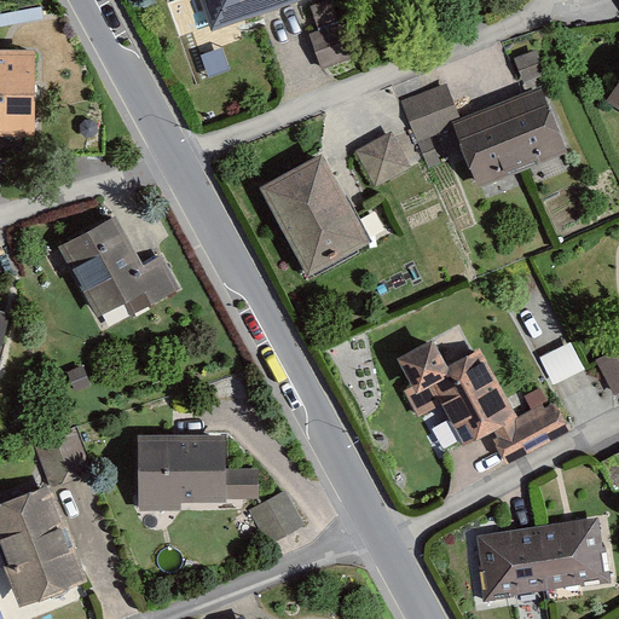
[(208,0),(218,24),(285,0),(208,0)]
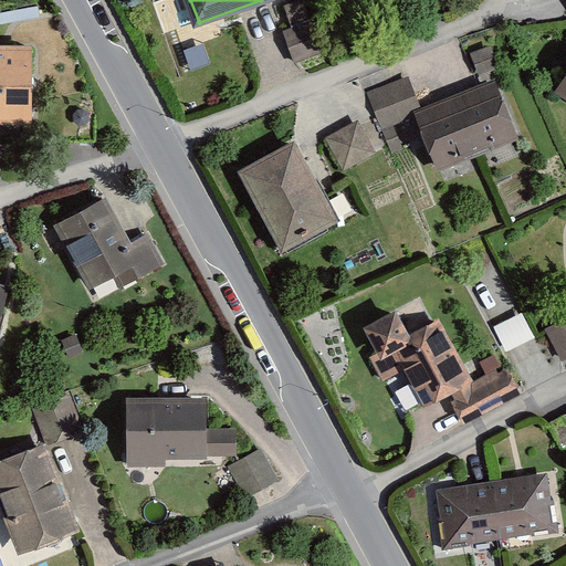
[(301,0),(284,7),(291,25),(310,20),(302,0),(301,0)]
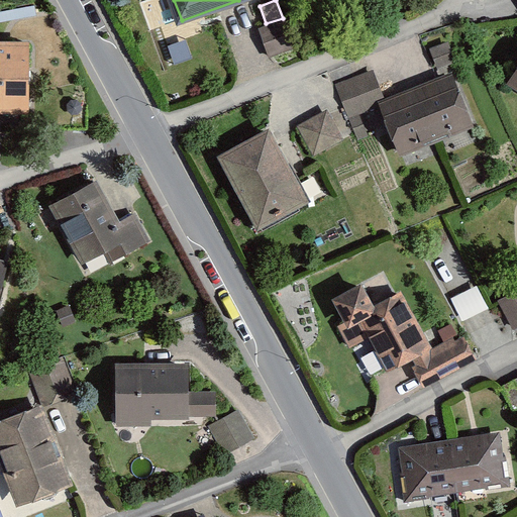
[(297,49),(287,19),(259,28),(269,59),(297,49)]
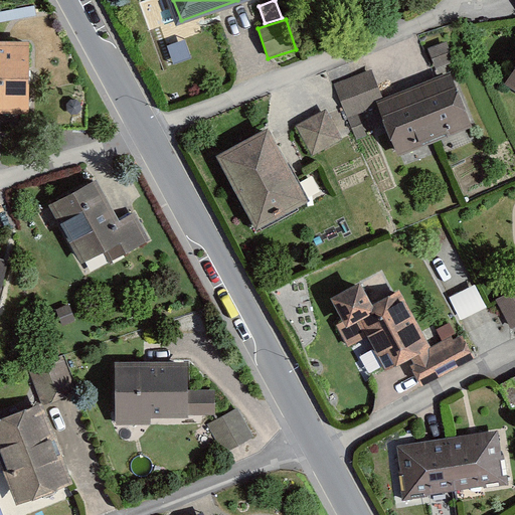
[(30,43),(0,42),(0,115),(29,116),(30,43)]
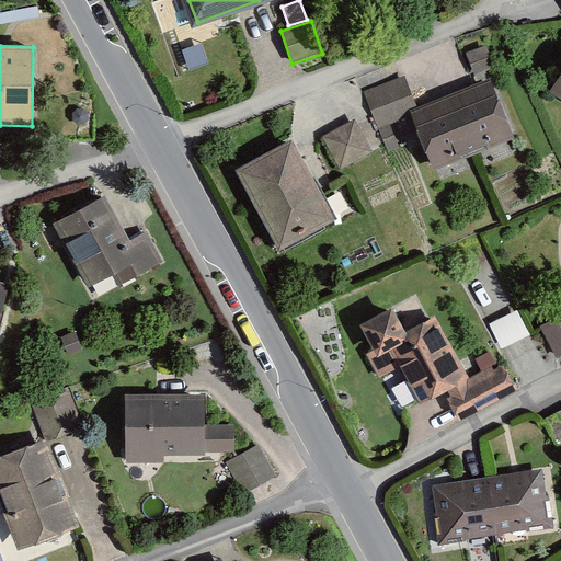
[(404,77),(364,92),(378,126),(419,111),(404,77)]
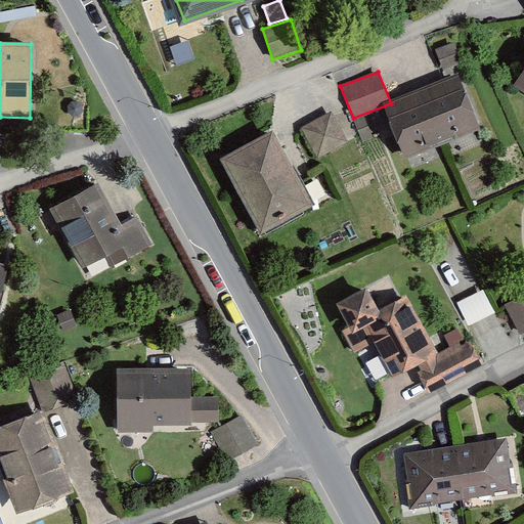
[(415,95),(384,106),(405,160),(481,130),(460,77),(415,95)]
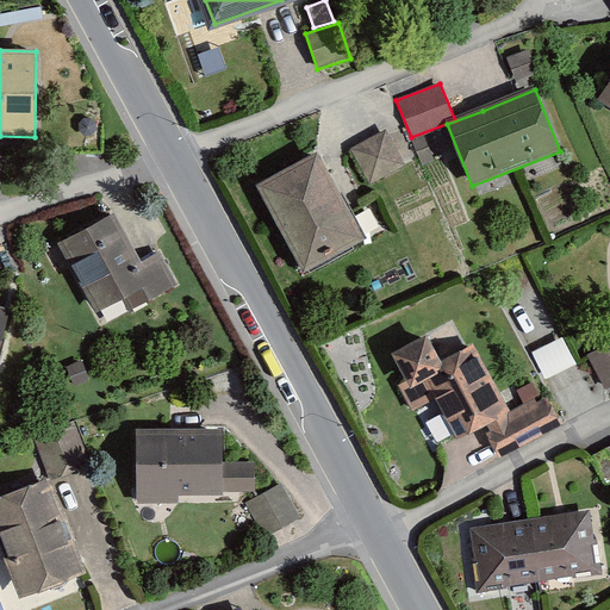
[(406,166),(387,130),(352,149),(371,185),(406,166)]
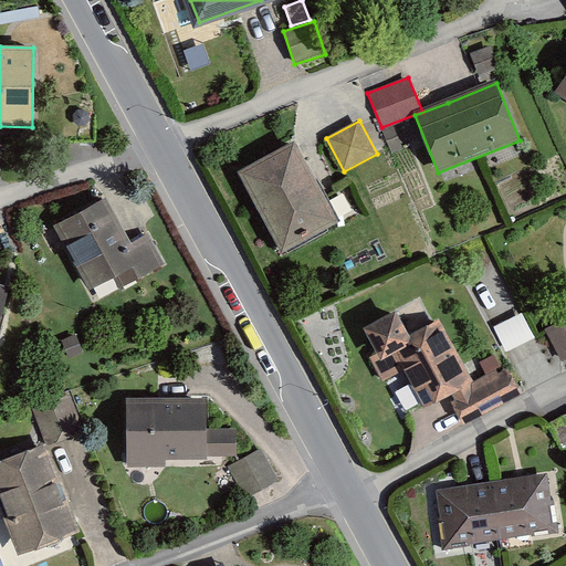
[(296,144),(247,170),(285,244),(335,218),(296,144)]
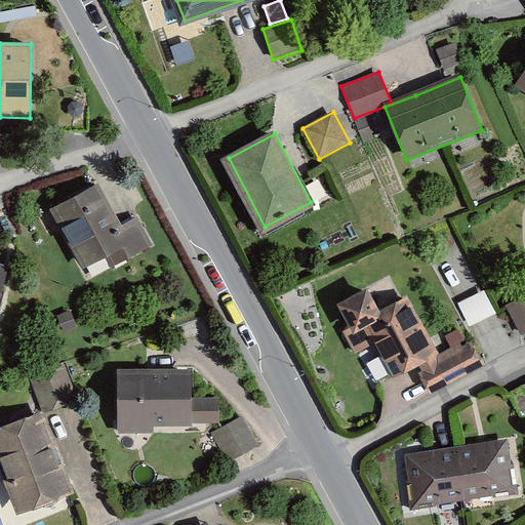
[(98,185),(53,209),(87,270),(106,259),(110,268),(153,244),(137,216),(121,226),(98,185)]
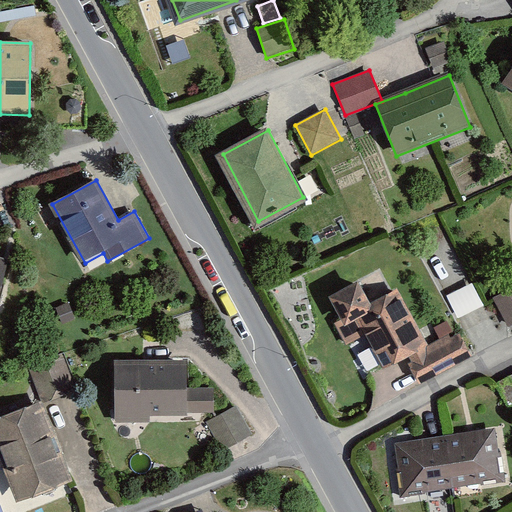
[(360,281),(336,295),(350,321),(342,325),(350,340),(370,329),(387,361),(407,350),(424,382),(469,358),(456,334),(430,348),(398,289),(372,303),(360,281)]
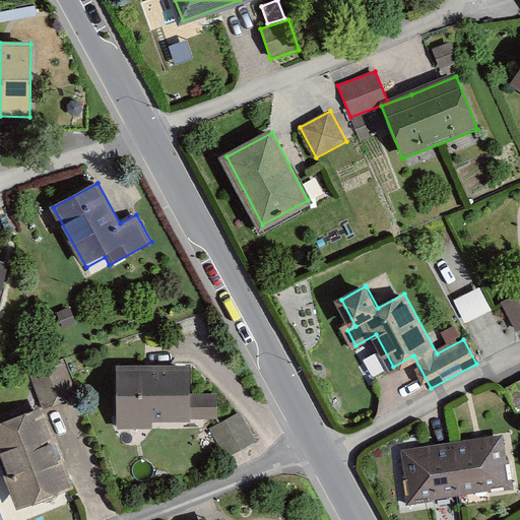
[(479,287),(453,302),(465,325),(492,312),(479,287)]
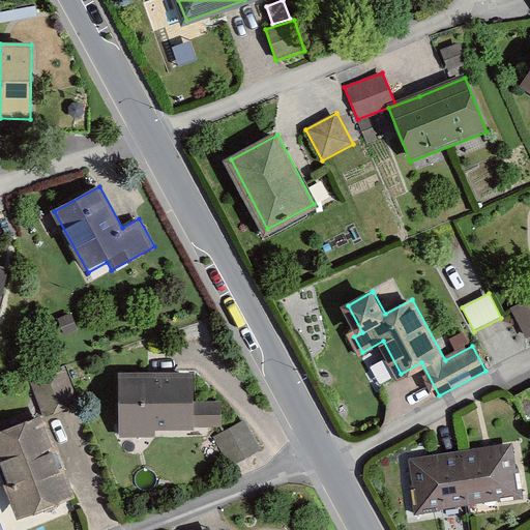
[(529,300),(513,310),(528,337),(529,335),(529,300)]
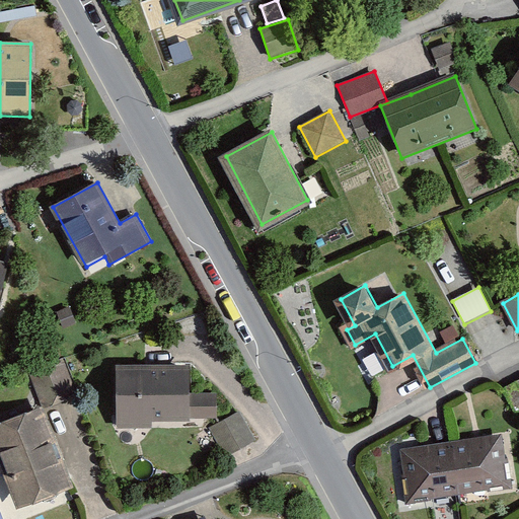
[(64,364),(30,376),(43,410),(76,397),(64,364)]
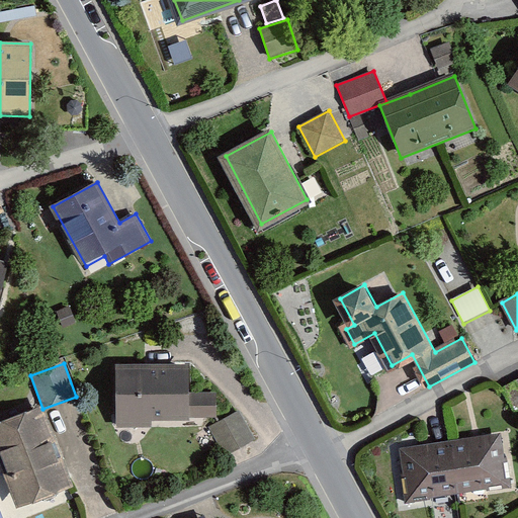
[(189,368),(116,368),(116,427),(152,427),(152,421),(189,420),(189,418),(189,394),(189,368)]
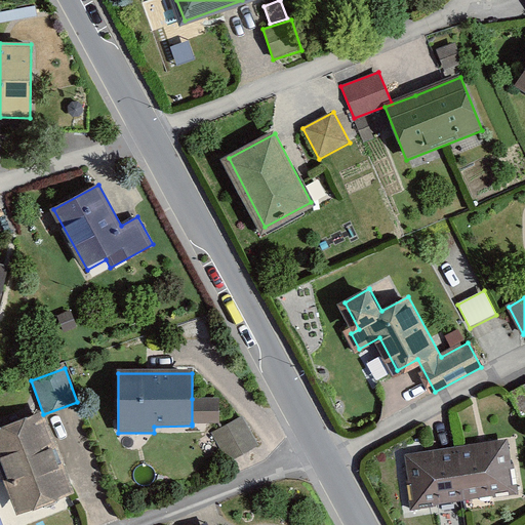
[(524,385),(510,394),(522,415),(524,413),(524,385)]
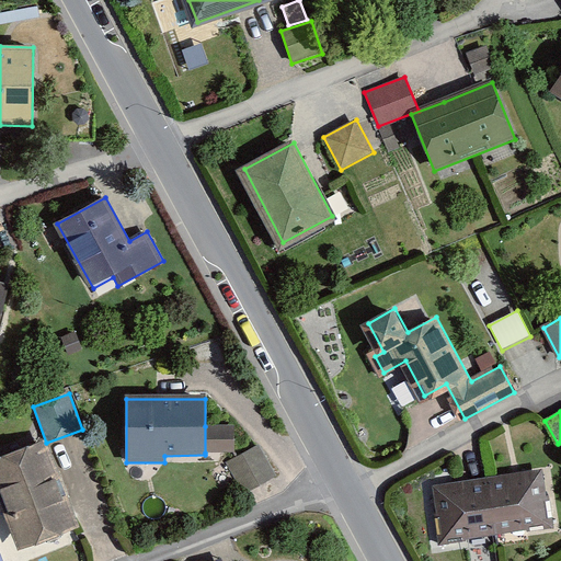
[(205,426),(205,453),(236,453),(235,425),(205,426)]
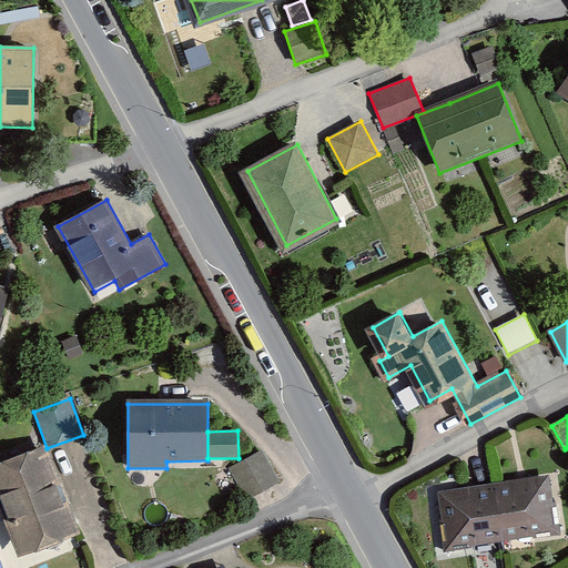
[(44,449),(0,466),(0,499),(21,555),(77,534),(44,449)]
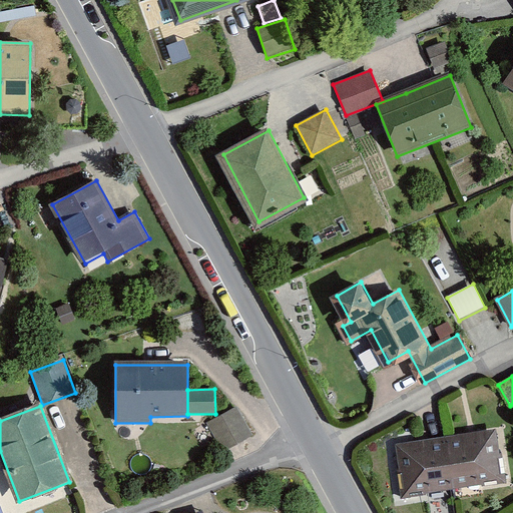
[(236,408),(208,423),(223,451),(251,436),(236,408)]
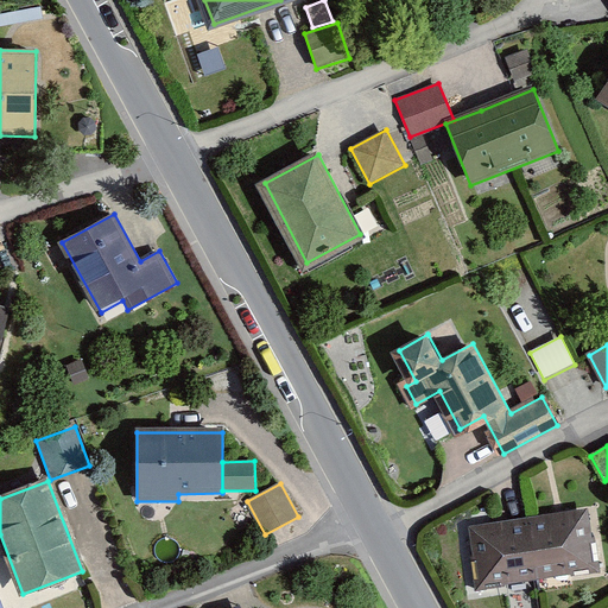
[(589,514),(477,529),(483,583),(596,569),(589,514)]
